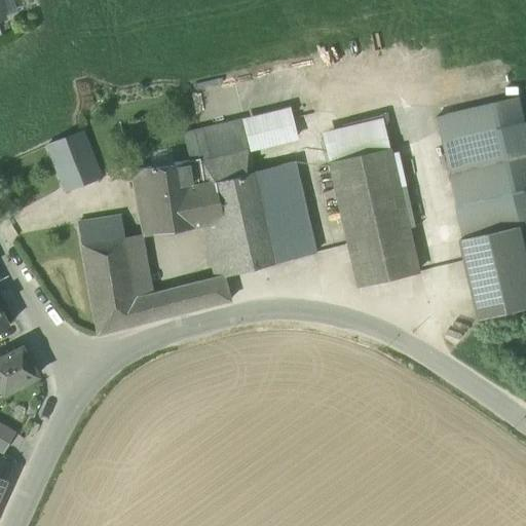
[(0,0),(0,8),(3,16),(17,11),(13,0),(0,0)]
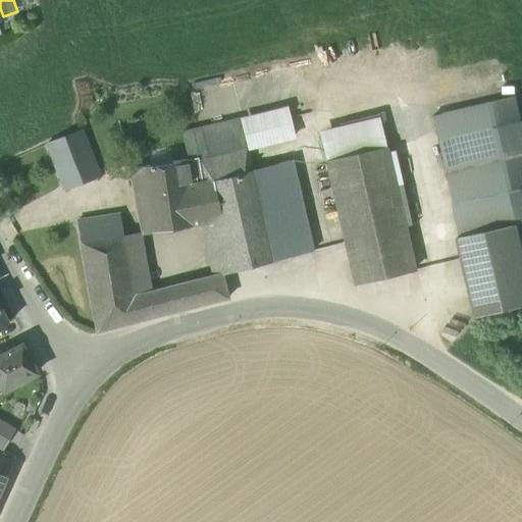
[(277,89),(273,61),(230,68),(235,96),(277,89)]
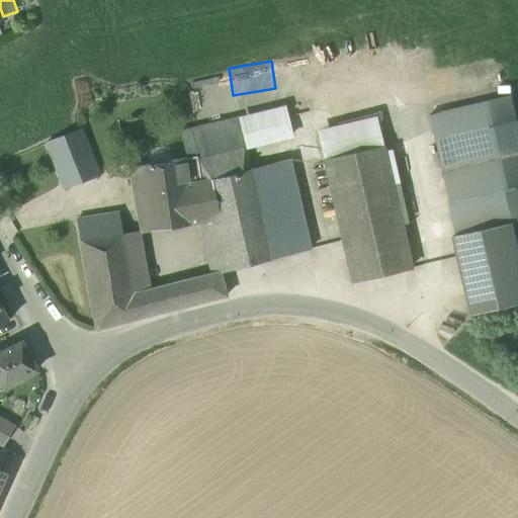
[(429,116),(456,236),(513,223),(513,222),(517,221),(517,117),(513,97),(429,116)]
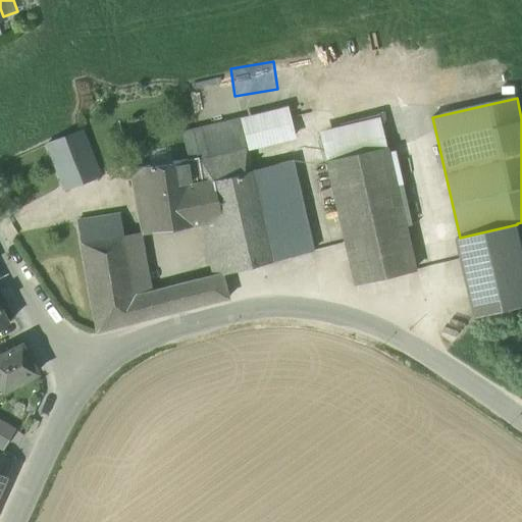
[(243,121),(250,149),(293,138),(285,111),(243,121)]
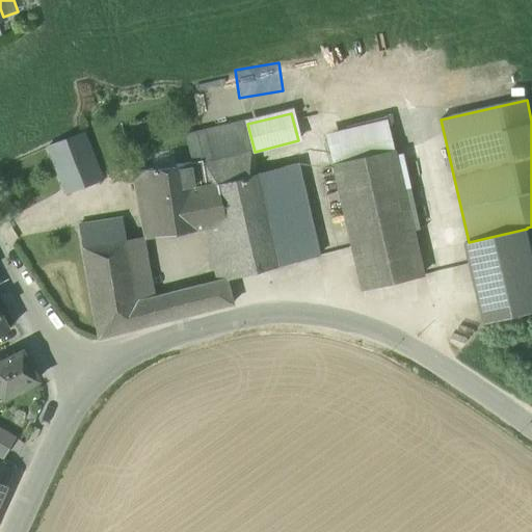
[(191,163),(212,159),(251,151),(244,121),(185,135),(191,163)]
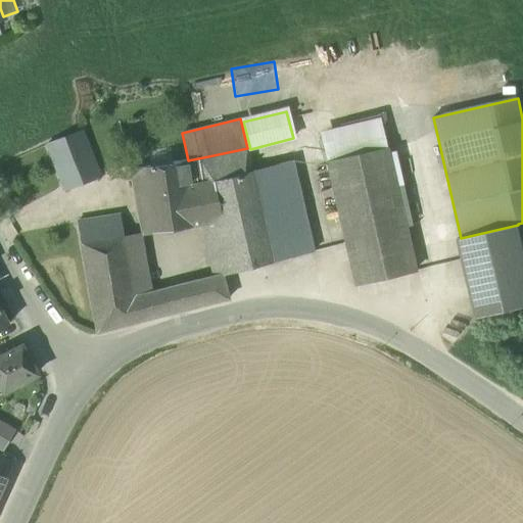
[(324,138),(329,163),(385,150),(380,125),(324,138)]
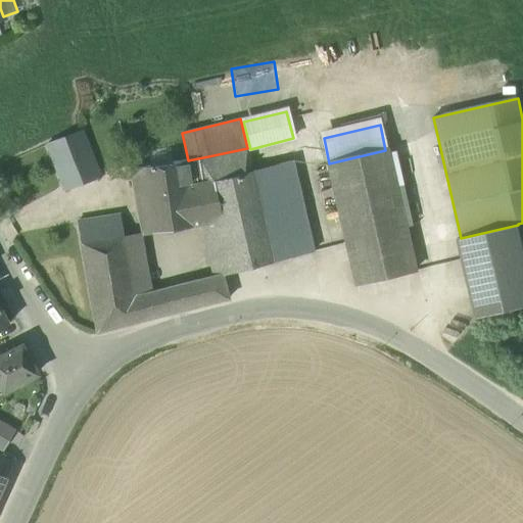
[(47,145),(64,189),(98,177),(81,133),(47,145)]
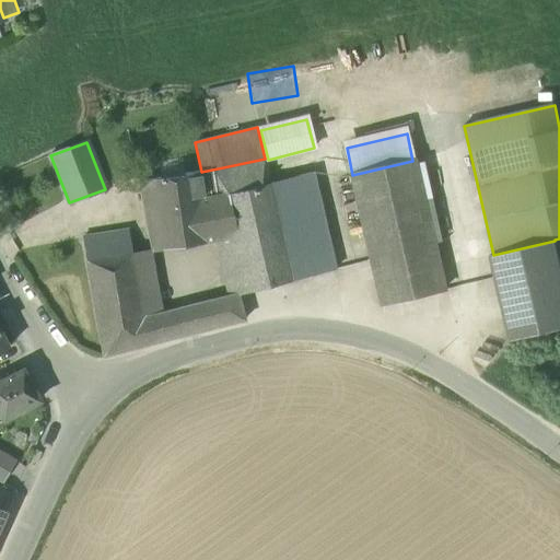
[(159,162),(161,178),(162,182),(185,177),(185,174),(183,159),(159,162)]
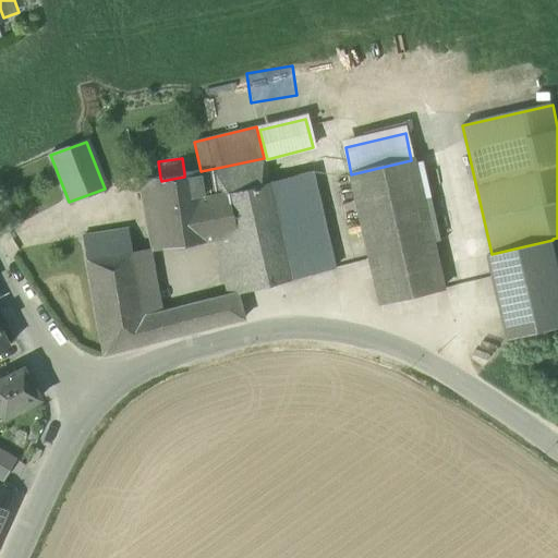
[(222,167),(228,193),(269,183),(264,158),(222,167)]
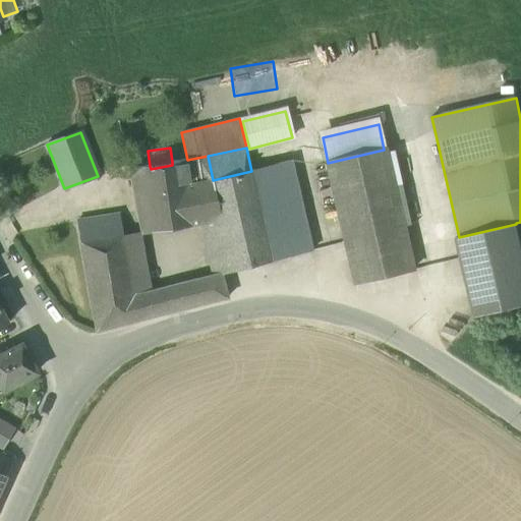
[(386,149),(384,150),(328,163),(327,163),(354,283),(413,270),(386,149)]
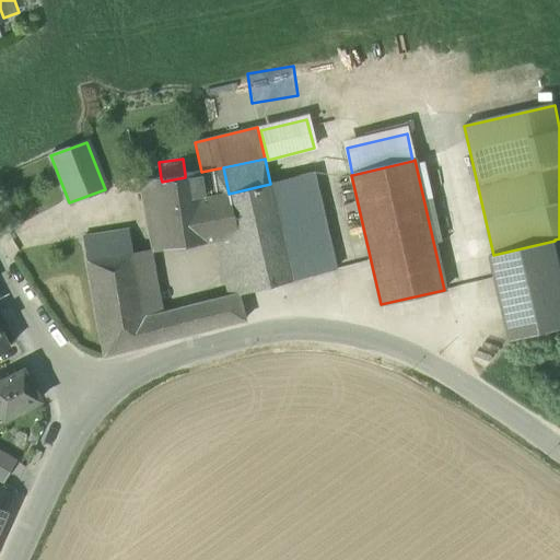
[(201,172),(199,172),(205,199),(229,194),(223,167),(201,172)]
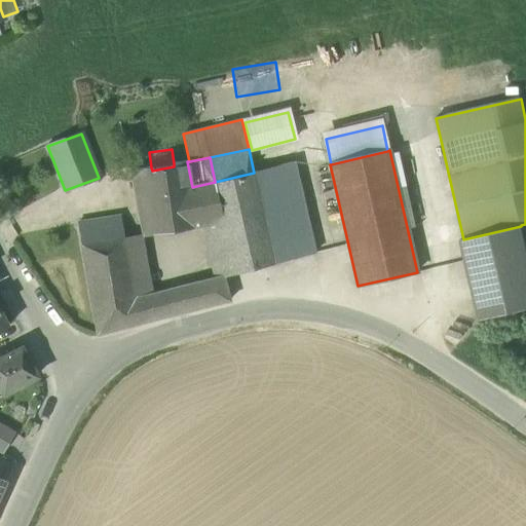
[(178,191),(192,187),(187,161),(174,163),(174,166),(152,171),(151,167),(130,171),(142,234),(184,228),(178,191)]
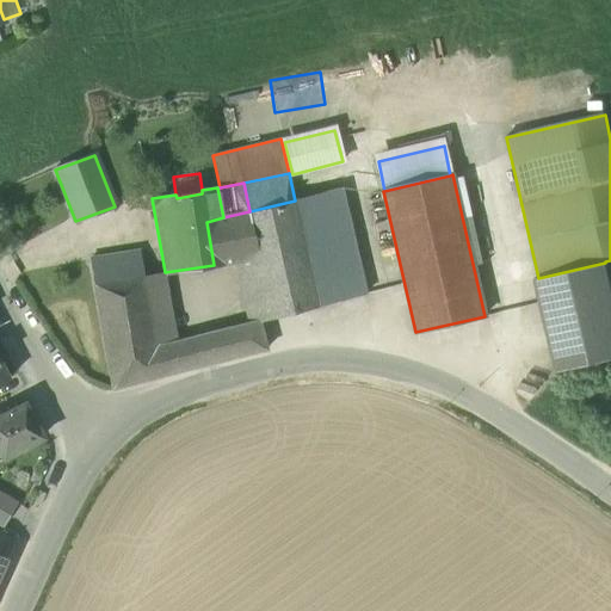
[(341,187),(295,201),(322,306),(368,294),(341,187)]
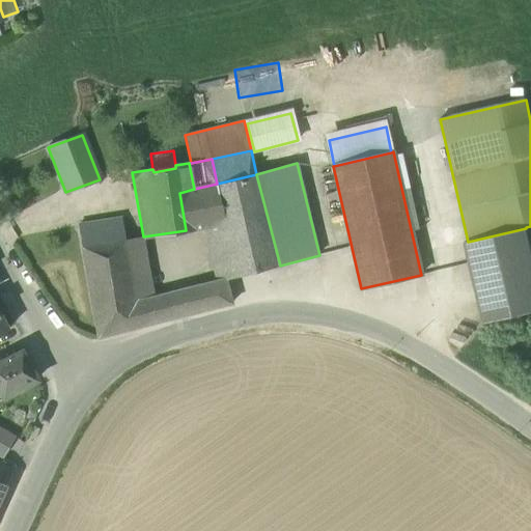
[(236,277),(280,266),(256,174),(217,184),(194,189),(179,193),(186,230),(207,227),(223,224),(236,277)]
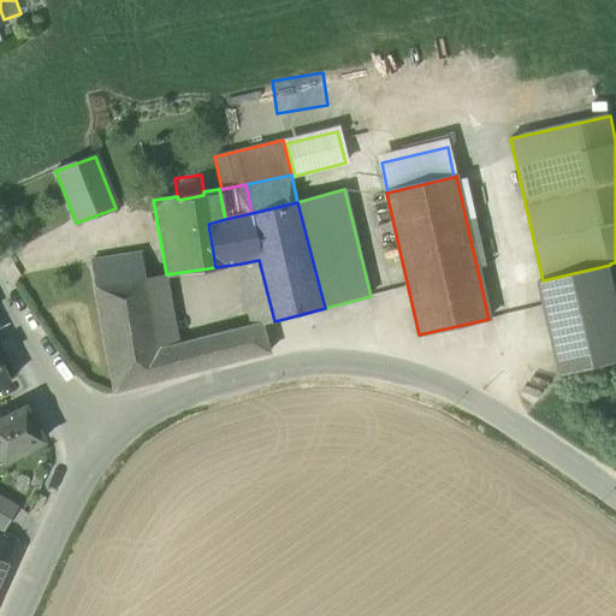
[(92,262),(95,288),(146,278),(141,254),(92,262)]
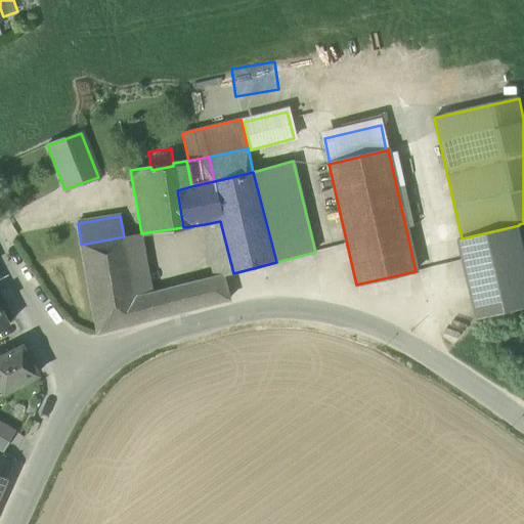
[(205,224),(214,277),(222,275),(233,273),(220,221),(205,224)]
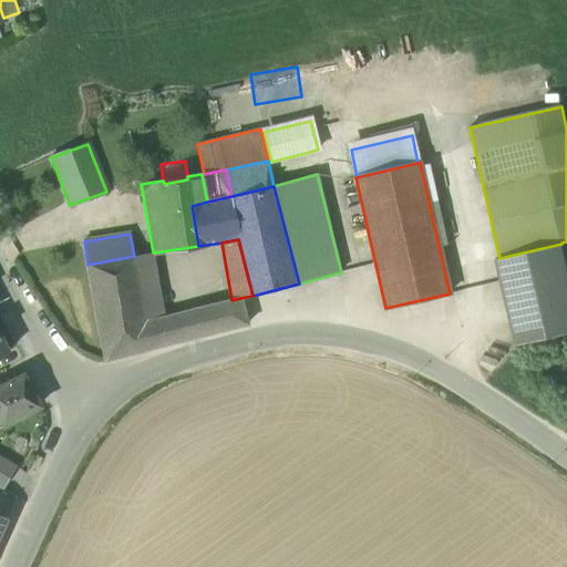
[(566,333),(566,267),(562,244),(500,258),(497,259),(517,346),(566,333)]
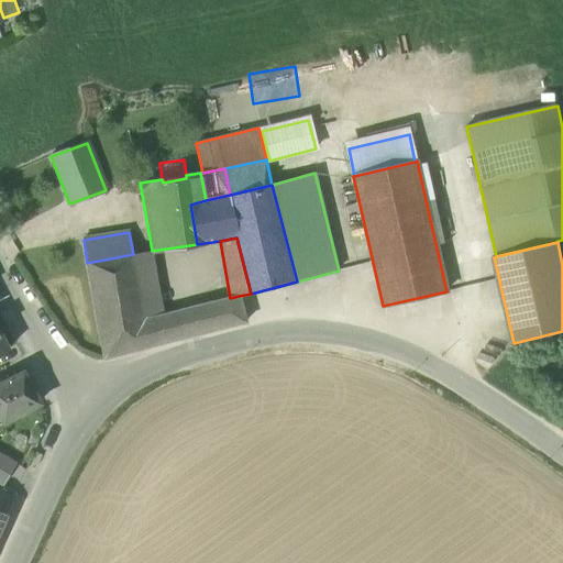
[(133,254),(144,320),(163,316),(152,251),(133,254)]
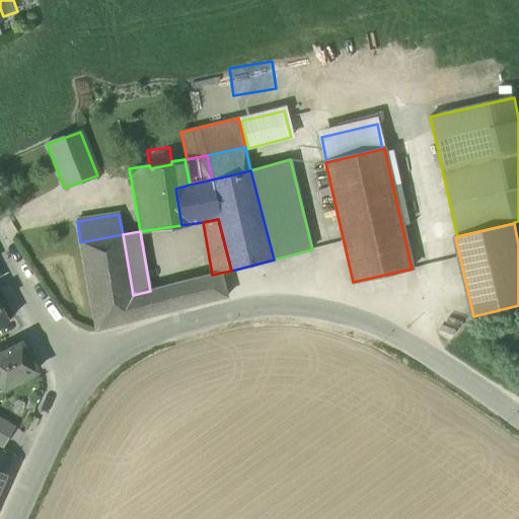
[(95,330),(137,320),(133,295),(123,234),(80,242),(95,330)]
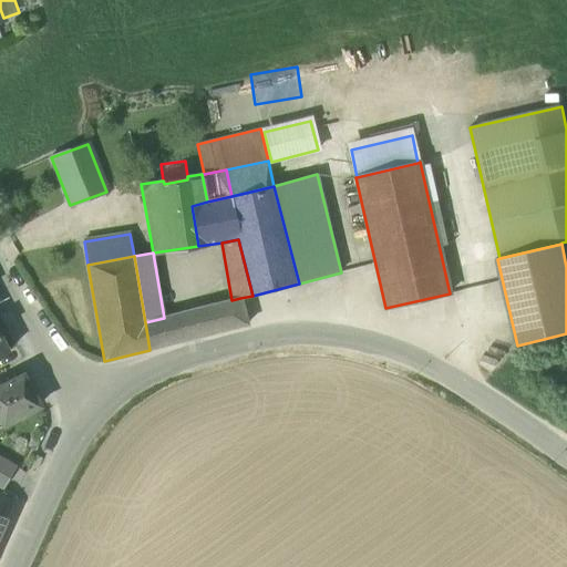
[(232,300),(202,308),(207,336),(248,325),(240,298),(232,300)]
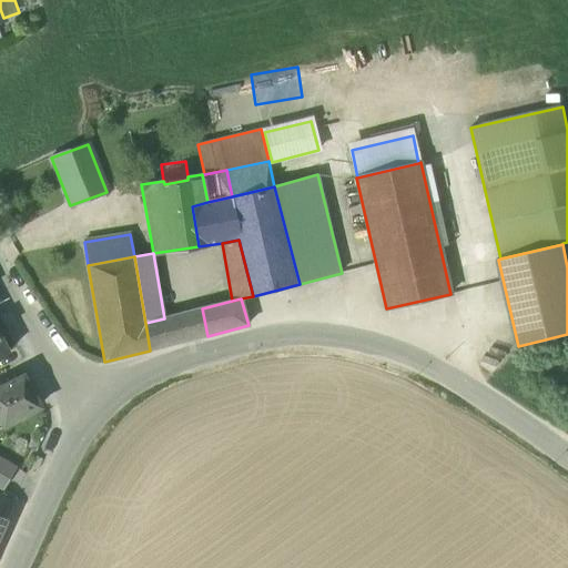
[(202,308),(178,315),(184,342),(208,336),(202,308)]
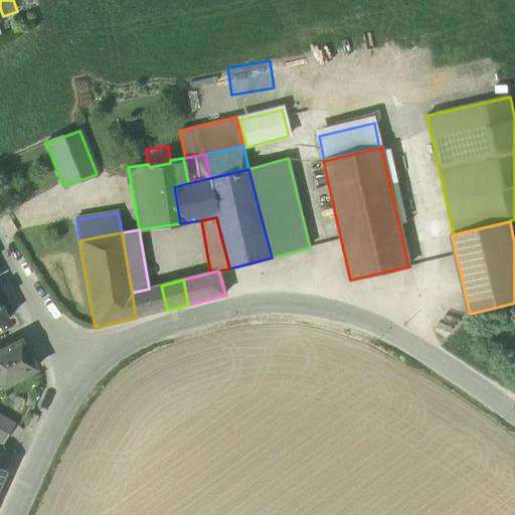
[(161,286),(149,289),(132,293),(136,318),(167,310),(161,286)]
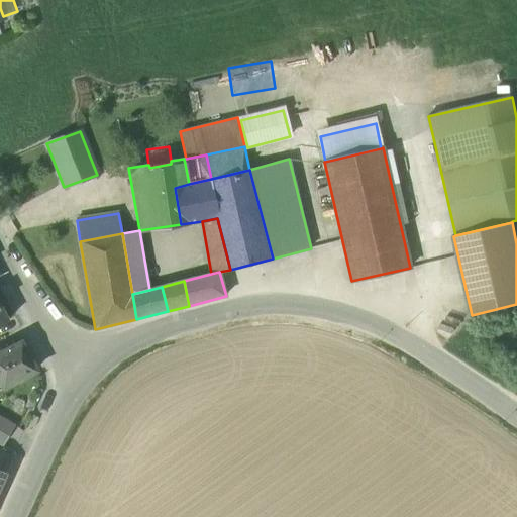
[(0,351),(0,380),(4,387),(36,371),(21,341),(0,351)]
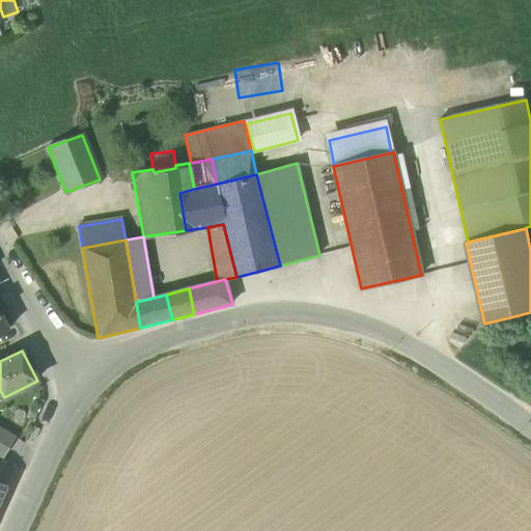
[(16,437),(0,427),(0,456),(2,458),(16,437)]
